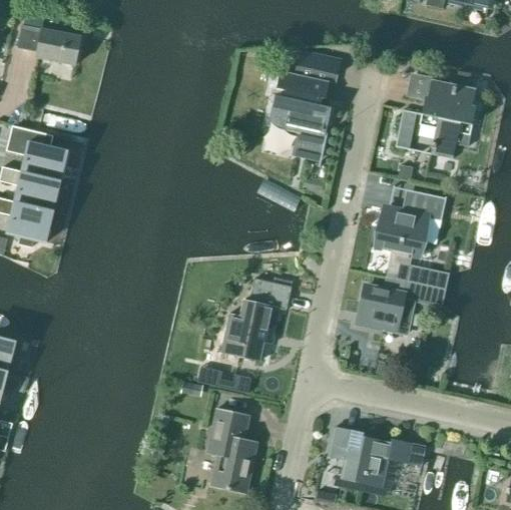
[(489,8),(490,0),(428,0),(427,4),(444,7),(446,0),(451,0),(489,8)]
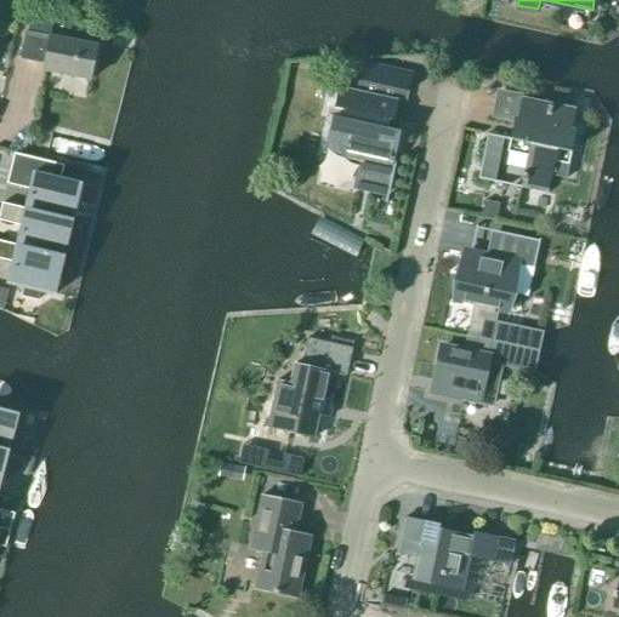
[(92,78),(100,43),(28,29),(22,57),(47,62),(46,68),(92,78)]
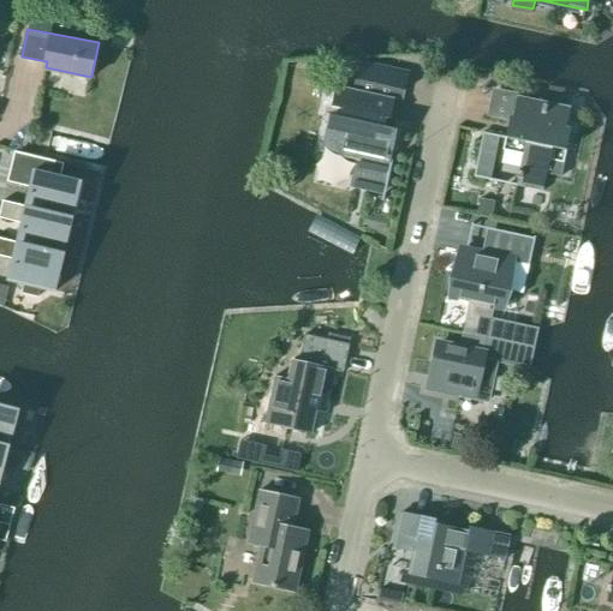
[(339,84),(334,106),(350,109),(343,145),(364,150),(358,180),(387,187),(394,157),(391,157),(398,127),(386,124),(387,117),(391,118),(396,97),(404,99),(411,70),(362,59),(356,88),(339,84)]
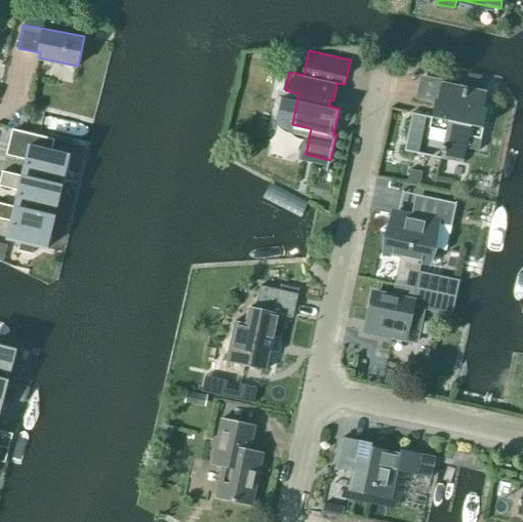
[(481,126),(488,89),(443,80),(435,116),(432,115),(430,126),(446,130),(441,157),(465,161),(473,124),(481,126)]
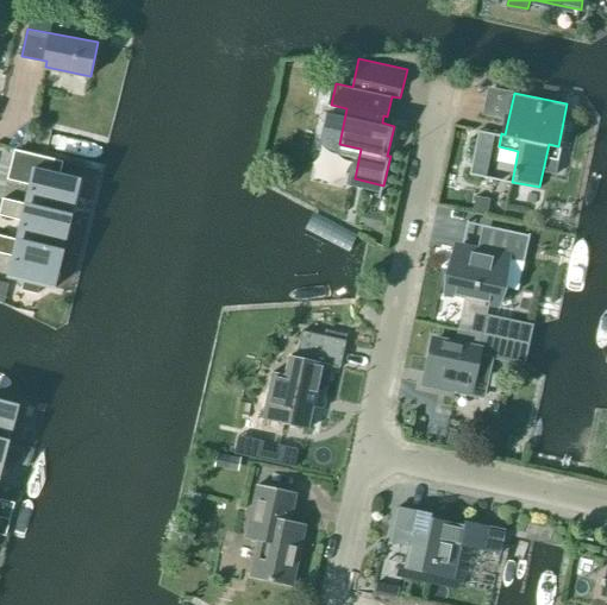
[(26,203),(73,214),(82,177),(74,176),(75,174),(63,171),(66,163),(16,151),(8,178),(31,183),(26,202),(26,203)]
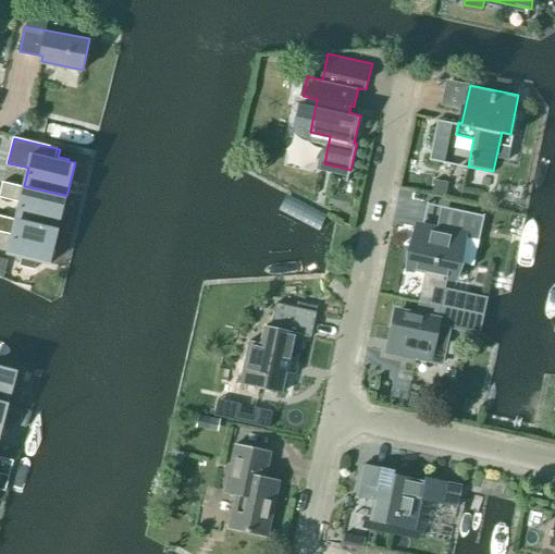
[(24,186),(24,185),(4,181),(0,196),(21,200),(16,218),(16,219),(59,229),(66,196),(24,186)]
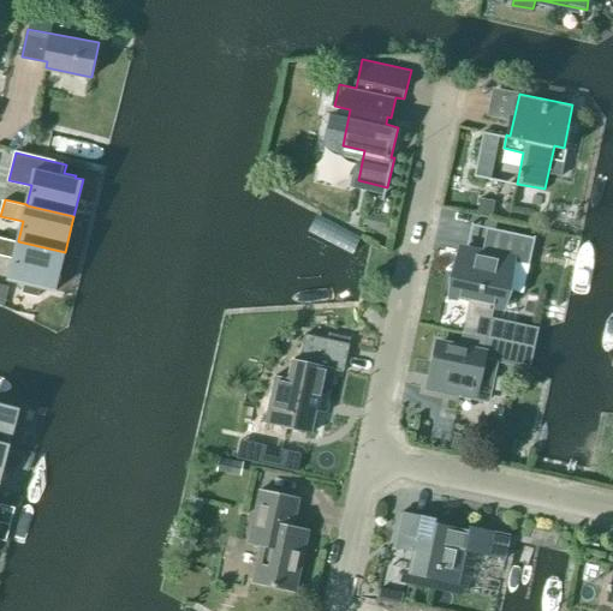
[(492,253),(463,247),(457,274),(454,274),(451,293),(472,298),(464,333),(471,334),(471,333),(536,347),(541,327),(493,316),(497,303),(505,305),(516,256),(533,259),(537,237),(497,228),(492,253)]
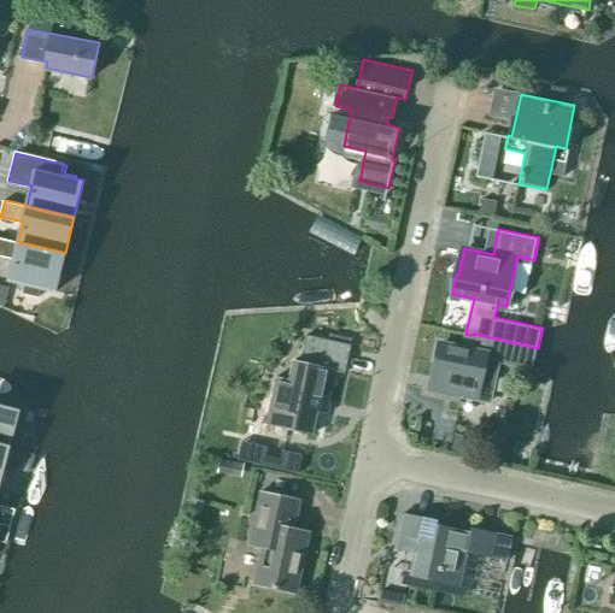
[(18,242),(18,241),(0,236),(0,254),(15,258),(10,278),(25,282),(24,292),(40,295),(42,287),(57,290),(65,253),(18,242)]
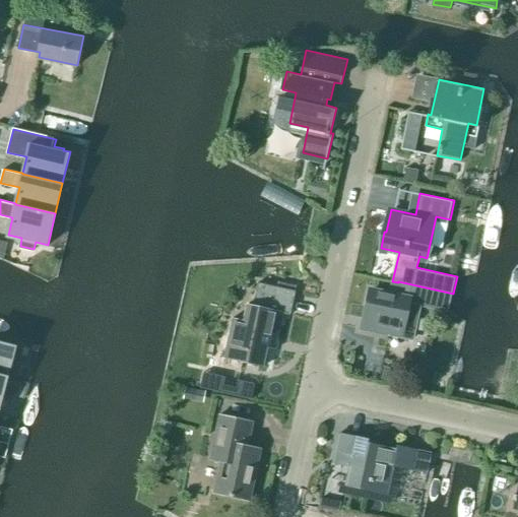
[(0,252),(5,254),(8,241),(0,238),(0,252)]
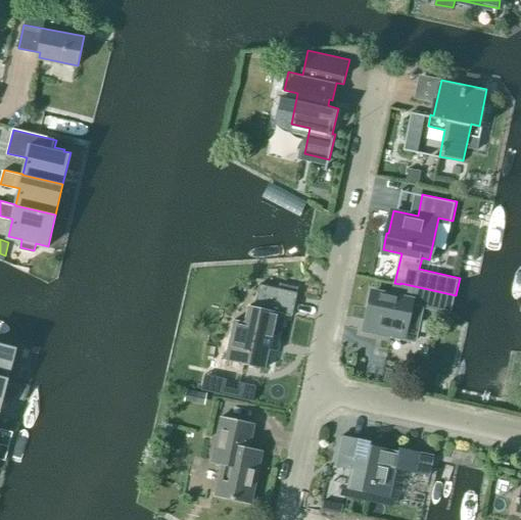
[(293,315),(298,291),(261,283),(255,305),(249,304),(246,321),(235,319),(226,359),(266,367),(270,348),(277,350),(285,314),(293,315)]
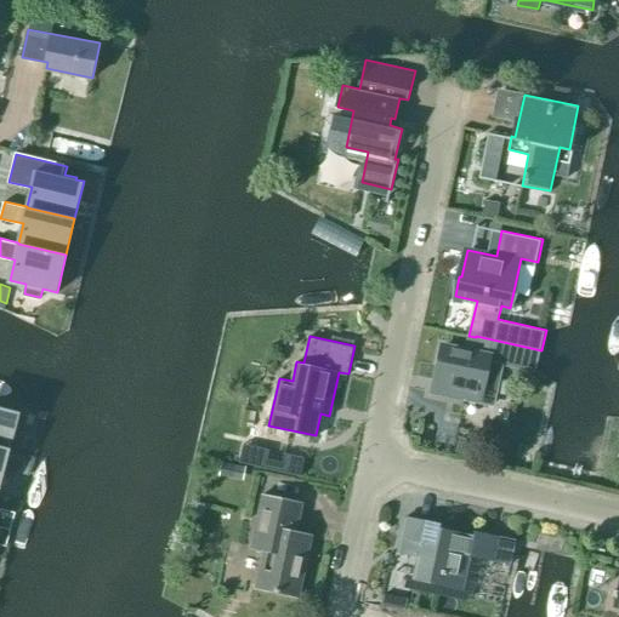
[(476,337),(469,336),(466,349),(444,344),(441,364),(443,364),(437,390),(465,398),(466,396),(494,403),(501,364),(537,371),(541,350),(476,336),(476,337)]
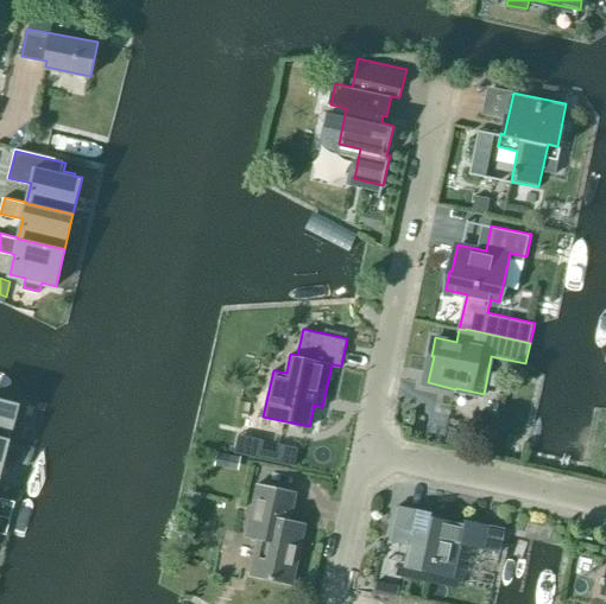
[(0,437),(10,440),(19,404),(12,401),(12,399),(1,396),(1,399),(0,398),(0,437)]
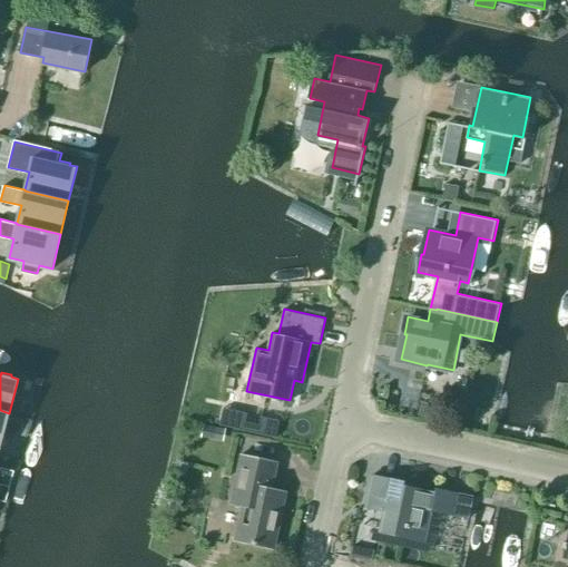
[(0,410),(0,446),(0,447),(9,413),(0,410)]
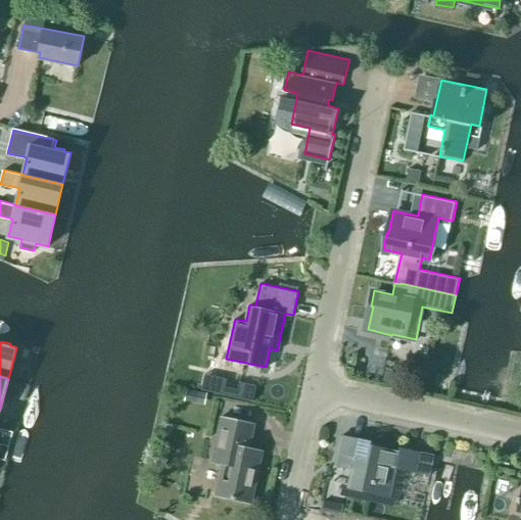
[(252,502),(264,451),(251,447),(255,423),(222,416),(211,461),(223,463),(216,493),(252,502)]
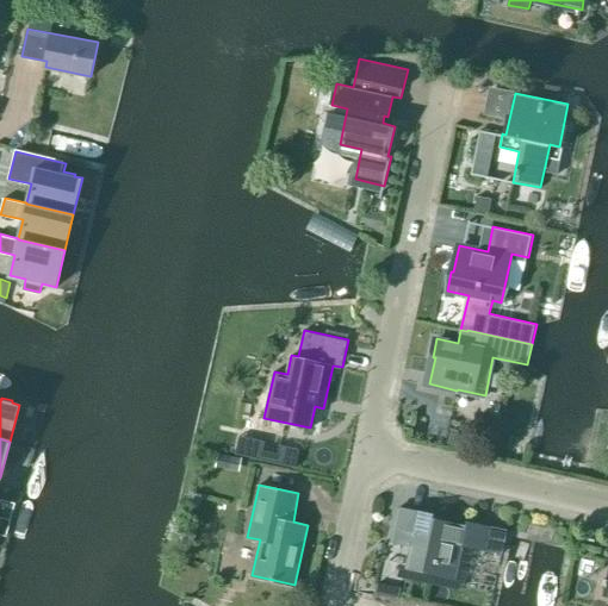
[(399,506),(392,541),(411,545),(407,568),(457,579),(464,544),(485,549),(503,553),(508,529),(467,520),(467,525),(419,514),(420,511),(399,506)]
